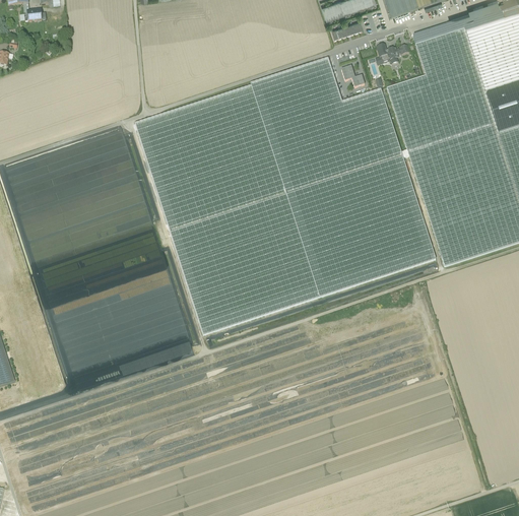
[(334,0),(323,4),(327,17),(376,1),(376,0),(334,0)]
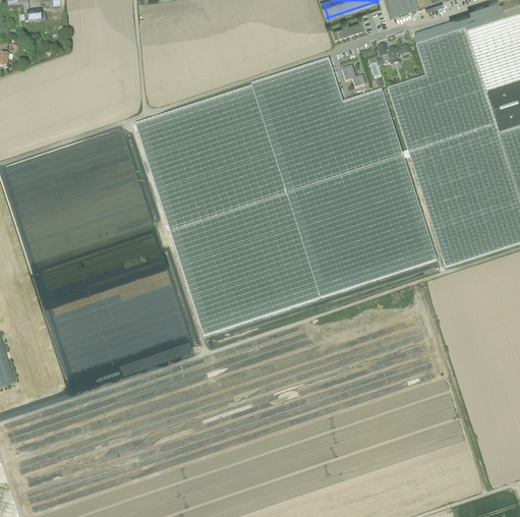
[(490,0),(475,5),(476,9),(452,17),(454,22),(456,31),(466,26),(467,30),(506,17),(502,5),(501,1),(501,0),(490,0)]
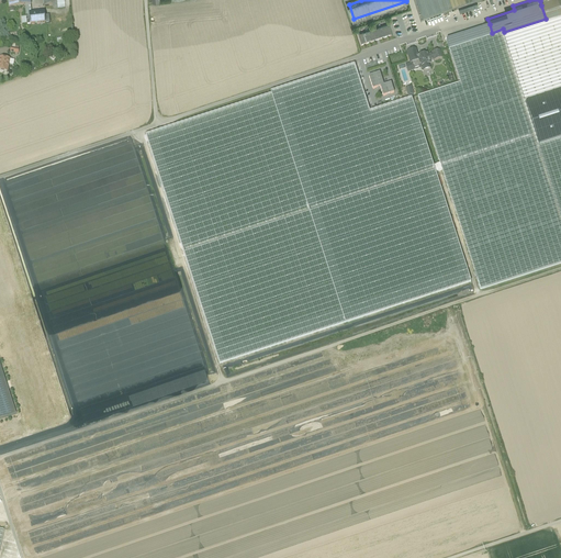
[(560,4),(559,0),(541,6),(546,19),(560,12),(560,4)]
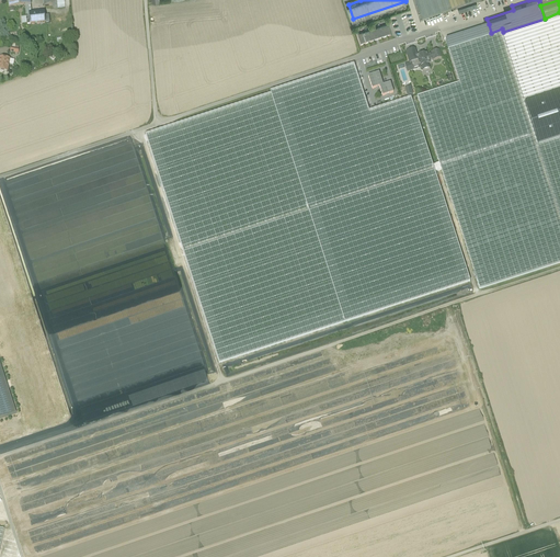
[(32,10),(31,10),(31,13),(27,13),(27,21),(46,19),(45,9),(32,10)]
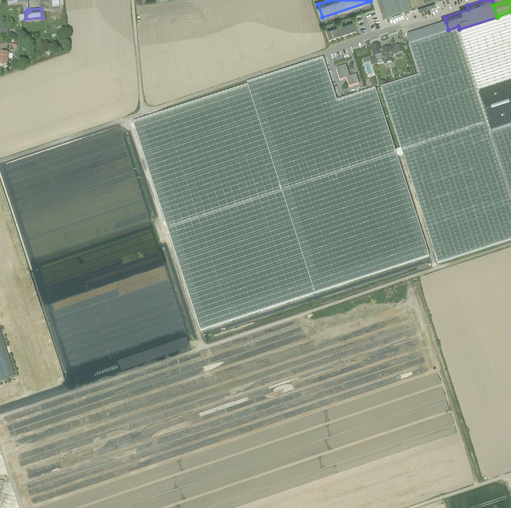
[(510,11),(497,17),(459,29),(489,121),(510,112),(510,11)]
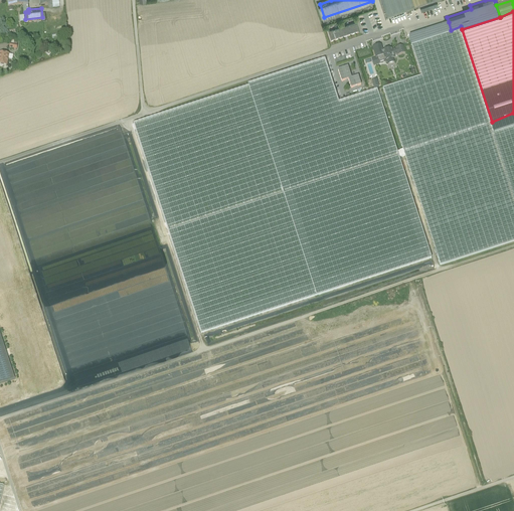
[(359,17),(327,28),(331,39),(362,28),(359,17)]
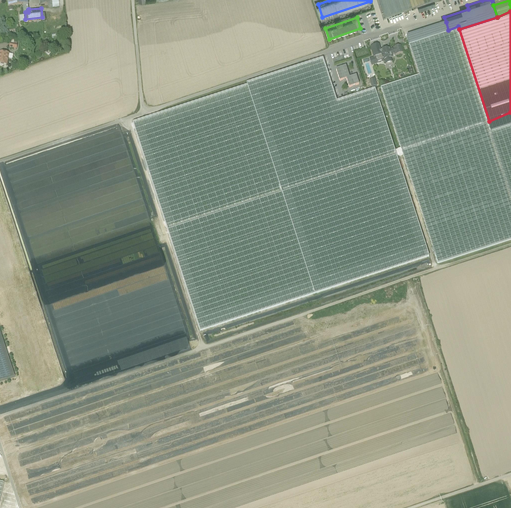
[(446,22),(408,35),(410,42),(448,30),(446,22)]
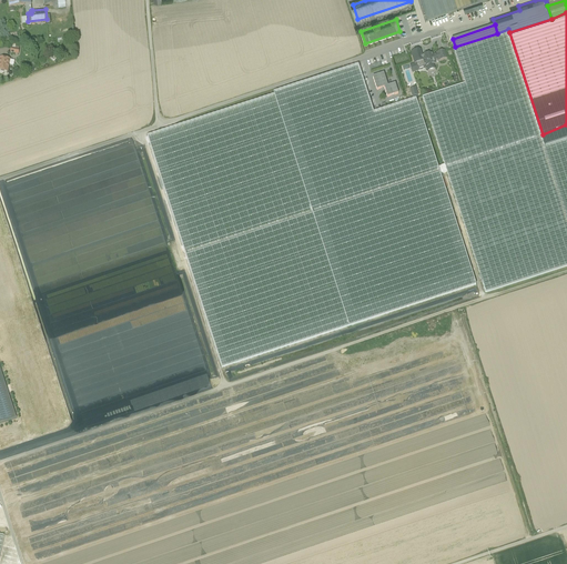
[(566,124),(543,134),(509,32),(508,29),(497,33),(455,47),(466,80),(424,94),(486,289),(566,262),(566,124)]
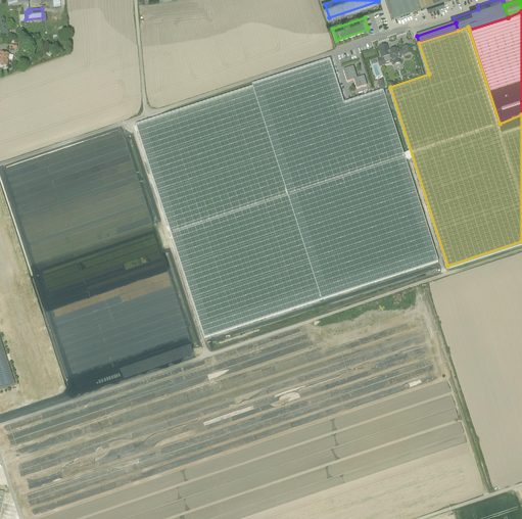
[(398,46),(389,49),(390,53),(392,58),(394,57),(395,61),(400,60),(399,56),(401,55),(401,54),(405,52),(405,53),(409,52),(406,45),(402,46),(402,47),(399,48),(398,46)]
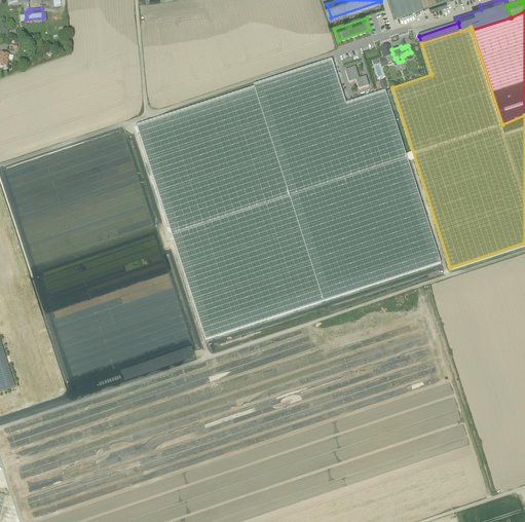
[(4,49),(2,49),(1,50),(1,52),(0,52),(0,56),(0,60),(3,61),(4,62),(8,62),(9,57),(12,57),(13,57),(14,53),(13,52),(9,52),(9,51),(4,51),(4,49)]
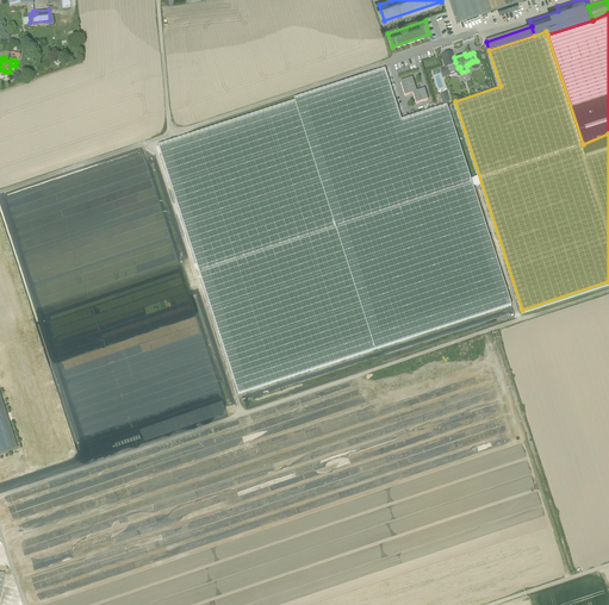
[(296,98),(160,142),(238,388),(513,301),(448,101),(402,117),(385,67),(294,95),(296,98)]
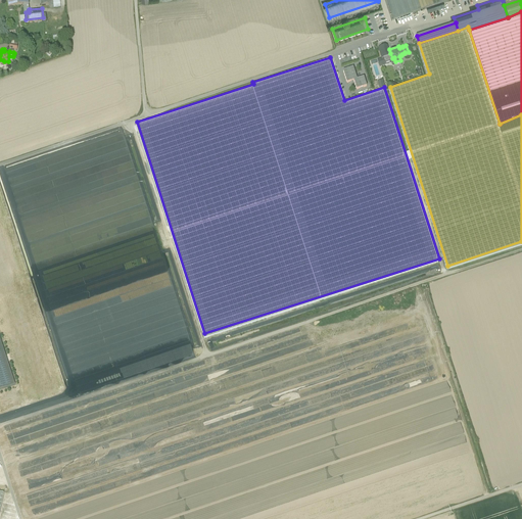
[(352,63),(342,66),(345,79),(352,77),(356,86),(366,83),(363,73),(356,76),(352,63)]
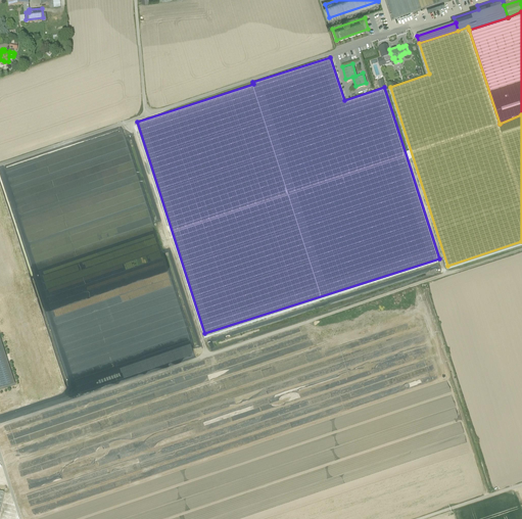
[(0,333),(0,332),(0,386),(16,382),(0,333)]
